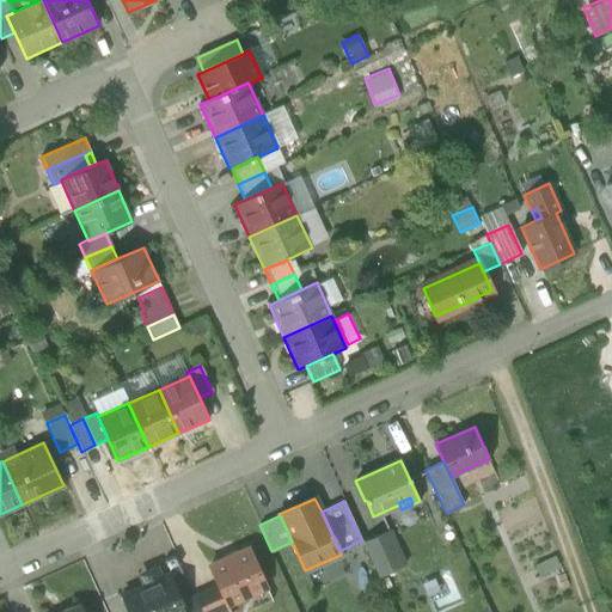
[(362,542),(378,577),(404,565),(387,531),(362,542)]
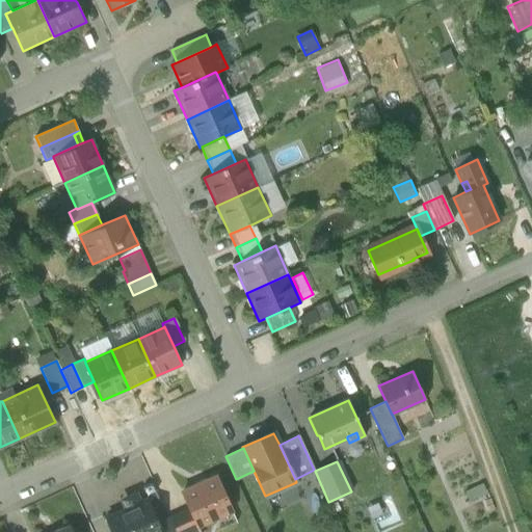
[(189,508),(196,526),(231,510),(216,478),(196,487),(196,486),(182,493),(189,508)]
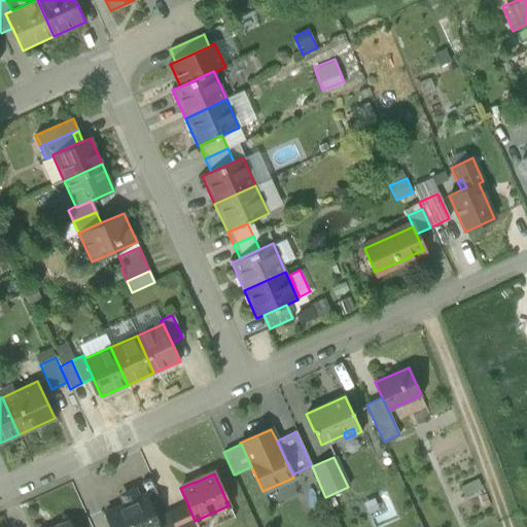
[(104,513),(110,526),(160,526),(156,518),(145,494),(104,513)]
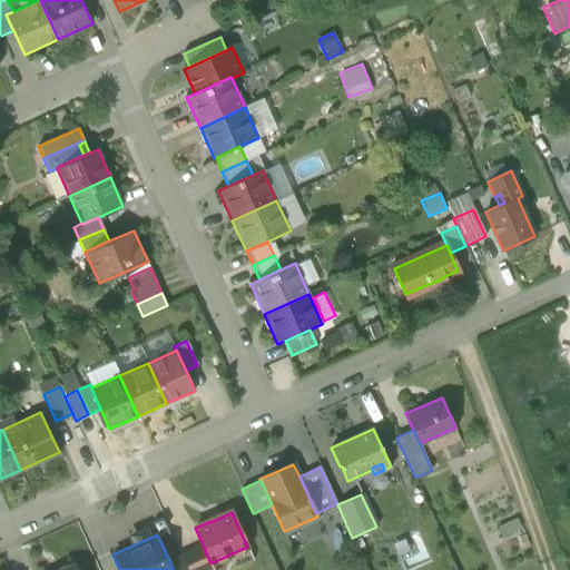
[(203,544),(180,554),(187,569),(214,569),(210,563),(203,544)]
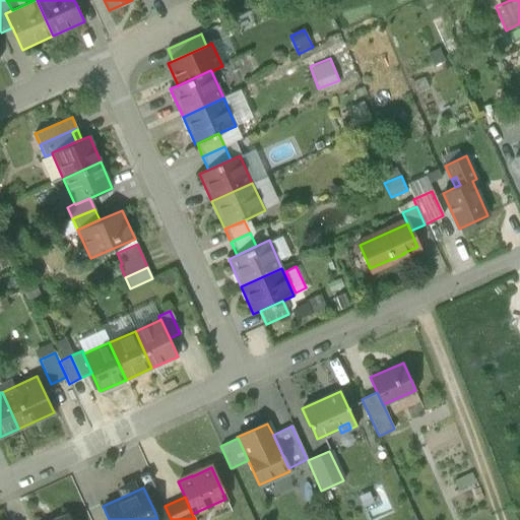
[(171,519),(165,506),(154,511),(157,519),(171,519)]
